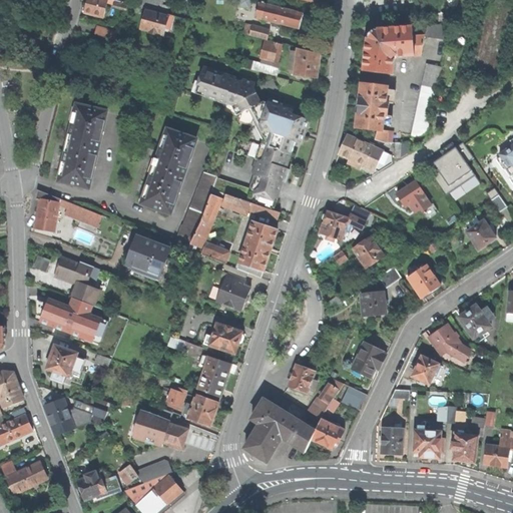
[(104,18),(108,0),(107,0),(87,0),(87,3),(84,12),(104,18)]
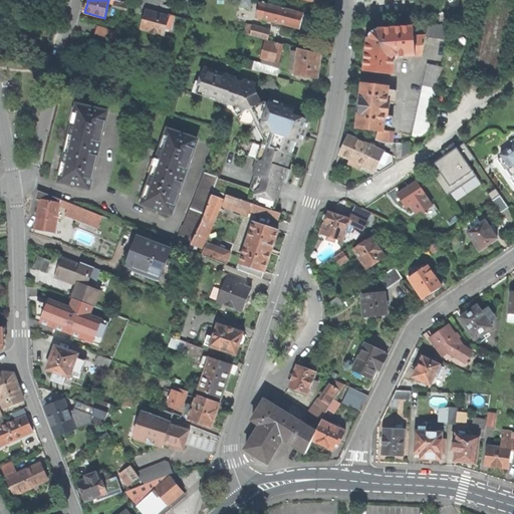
[(126,9),(129,4),(115,0),(113,6),(126,9)]
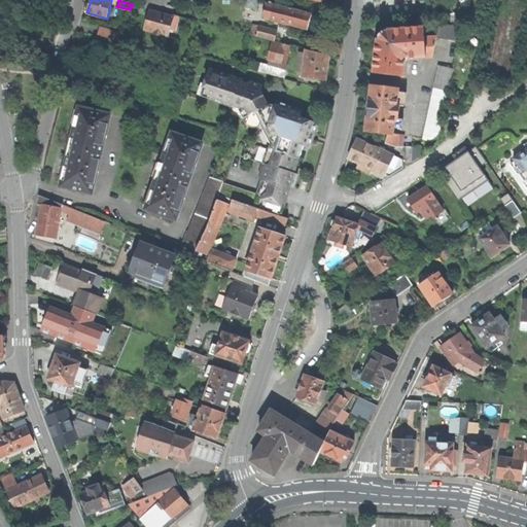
[(165,12),(168,0),(141,0),(140,6),(153,9),(165,12)]
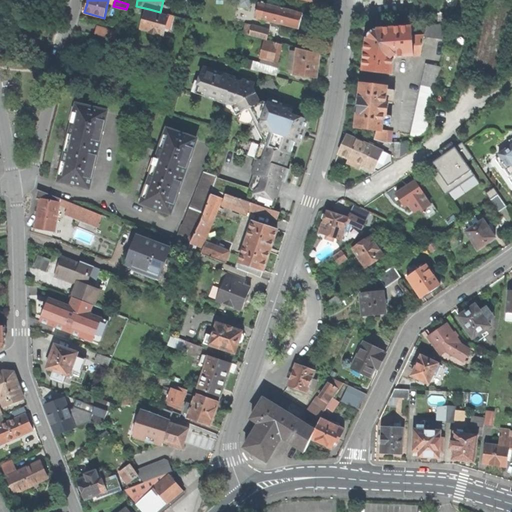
[(300,23),(302,14),(258,3),(254,18),(299,29),(300,23)]
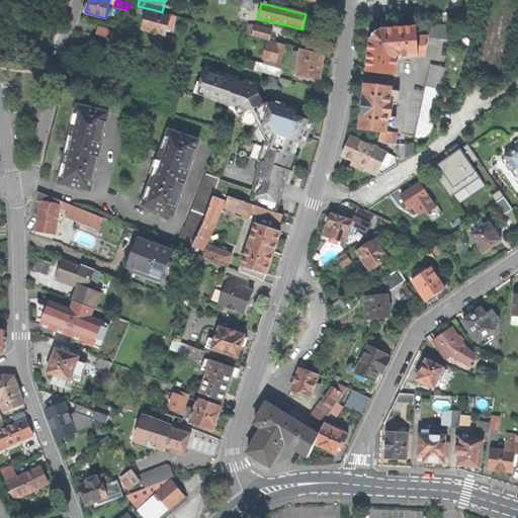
[(173,30),(177,17),(162,12),(151,9),(150,12),(148,11),(146,19),(143,29),(166,35),(168,29),(173,30)]
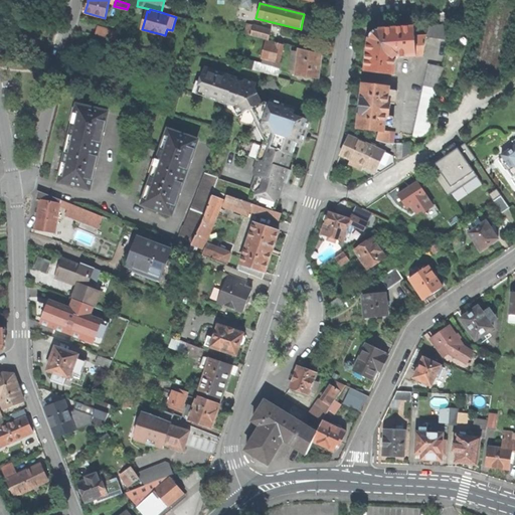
[(426,37),(449,40),(452,23),(428,25),(426,37)]
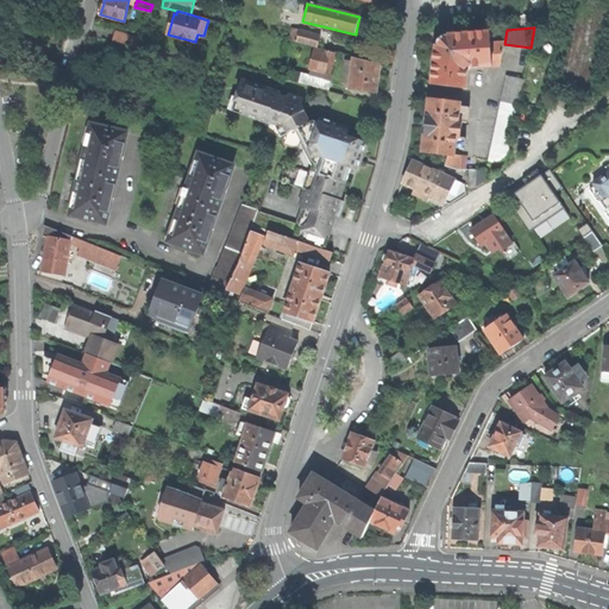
[(316,48),(320,36),(292,29),(289,41),(308,45),(313,46),(314,48),(316,48)]
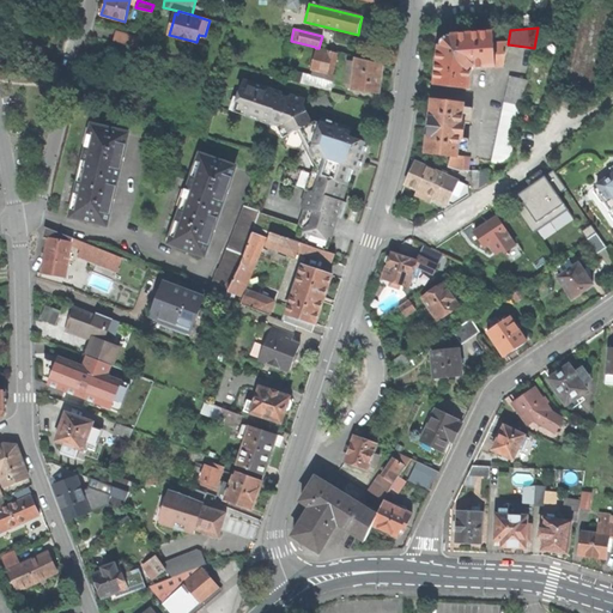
[(140,38),(116,31),(113,42),(115,42),(134,47),(138,48),(140,38)]
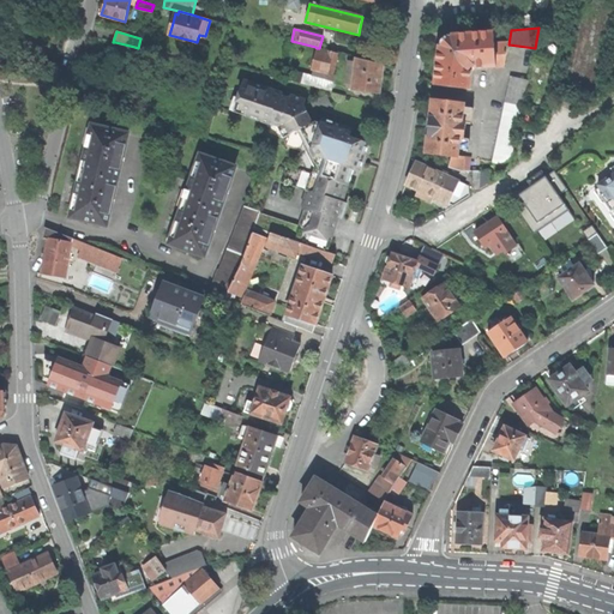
[(434,85),(470,89),(471,72),(469,68),(474,65),(476,68),(504,66),(507,42),(494,43),(493,31),(450,35),(439,46),(437,67),(434,85)]
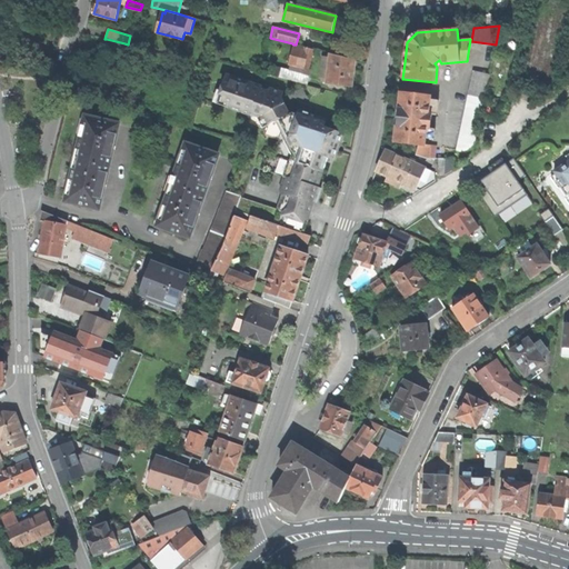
[(121,57),(125,43),(107,39),(103,52),(121,57)]
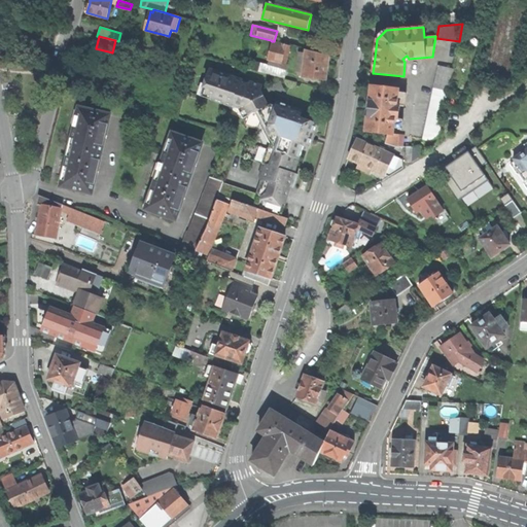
[(286,64),(291,46),(274,41),(272,41),(268,57),(270,57),(279,60),(278,62),(286,64)]
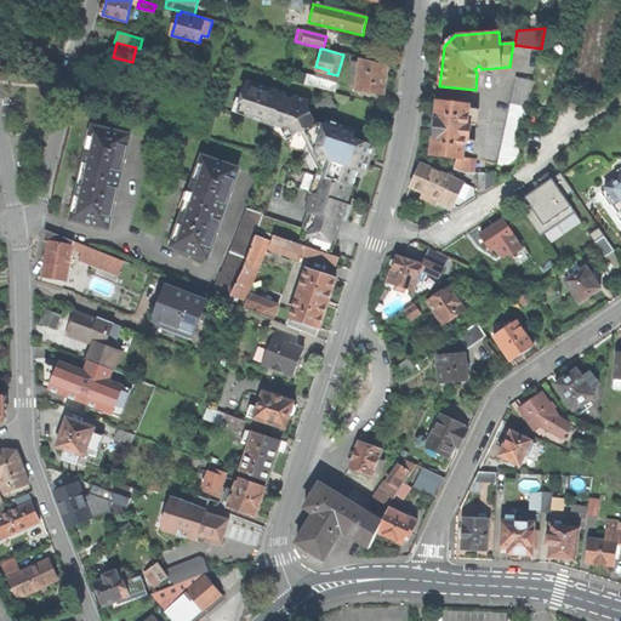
[(388,66),(362,60),(362,64),(354,63),(352,84),(358,85),(358,90),(385,93),(386,84),(388,66)]
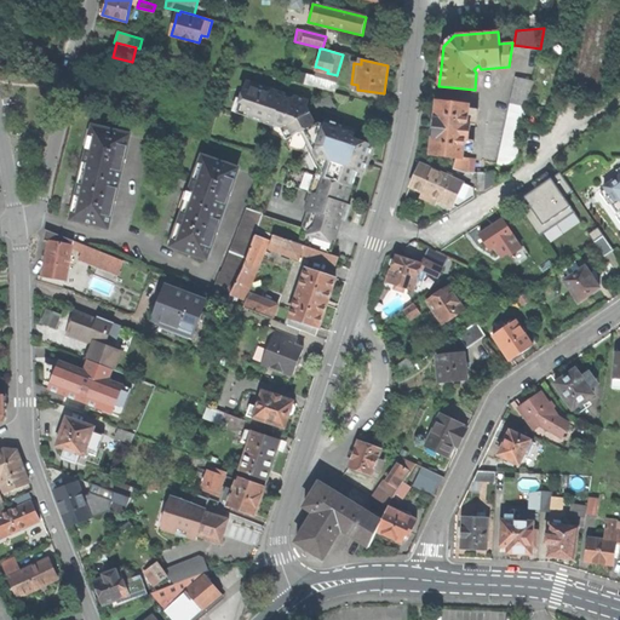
[(339,76),(337,75),(327,73),(328,70),(317,67),(315,78),(337,84),(339,76)]
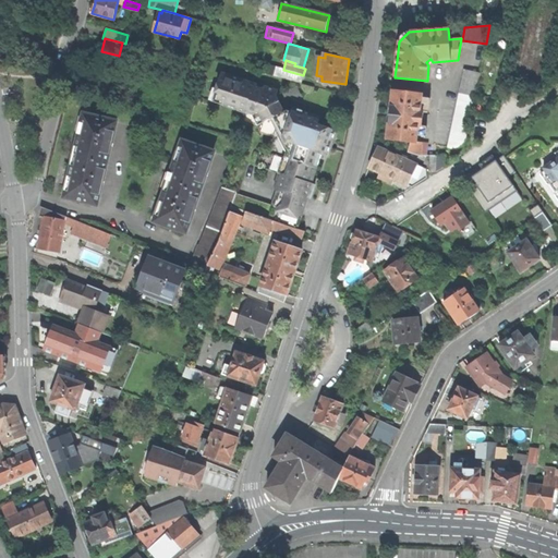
[(283,70),(267,65),(265,73),(301,83),(303,75),(283,70)]
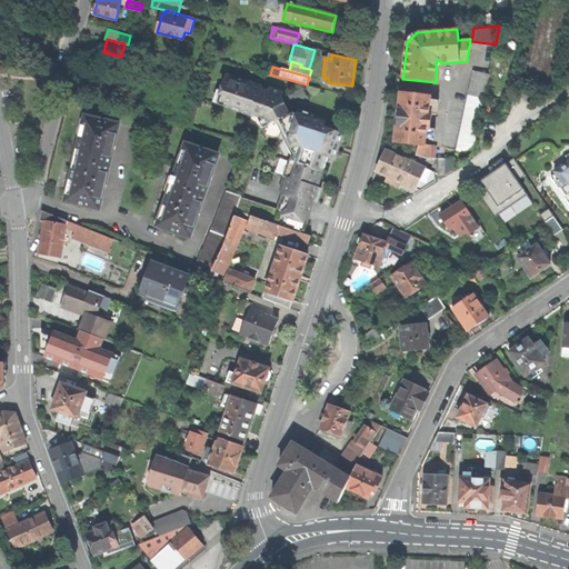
[(489,75),(472,71),(468,95),(483,98),(489,75)]
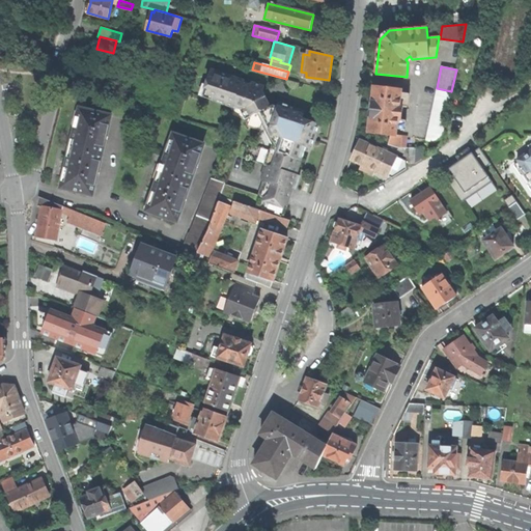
[(246,80),(212,68),(207,83),(212,85),(214,101),(234,108),(235,109),(241,110),(246,107),(252,116),(259,113),(264,121),(270,122),(277,137),(262,178),(264,183),(260,196),(225,184),(221,197),(231,200),(284,218),(295,188),(297,180),(300,182),(301,178),(302,176),(298,175),(307,146),(313,147),(316,137),(320,124),(303,118),(305,111),(280,103),(279,107),(274,105),(271,107),(266,95),(263,96),(262,94),(261,92),(264,91),(266,86),(253,82),(252,85),(245,83),(246,80)]
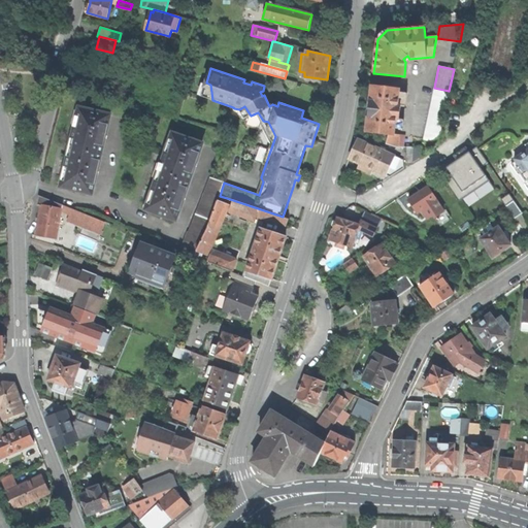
[(111,83),(105,80),(103,89),(109,91),(111,83)]
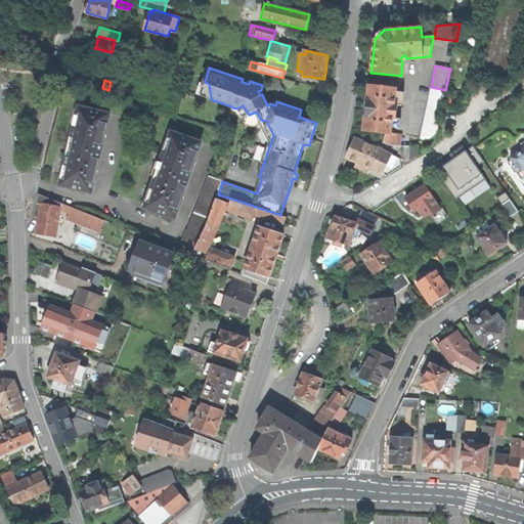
[(363,131),(385,134),(390,135),(390,133),(392,118),(395,118),(396,105),(394,105),(396,89),(369,85),(366,108),(363,131)]
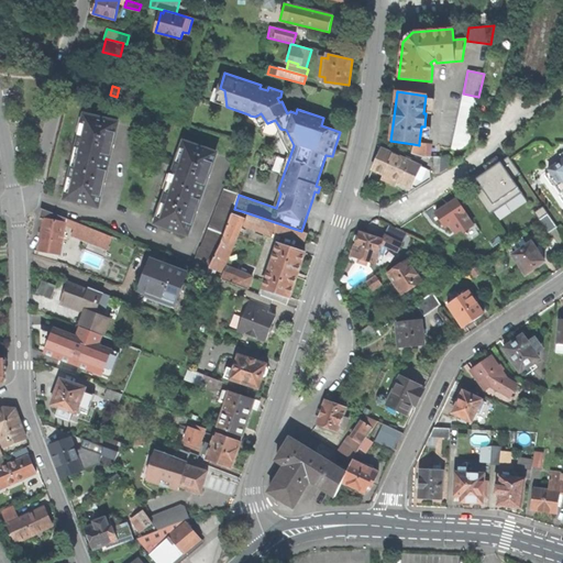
[(467,153),(478,97),(463,94),(451,150),(467,153)]
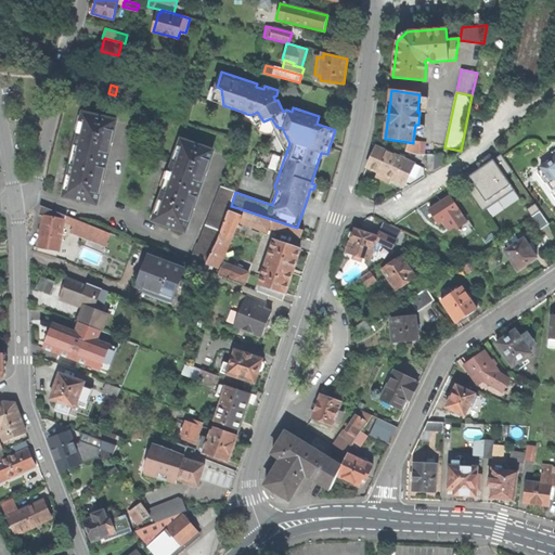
[(115,121),(84,114),(80,131),(71,171),(65,196),(97,204),(115,121)]
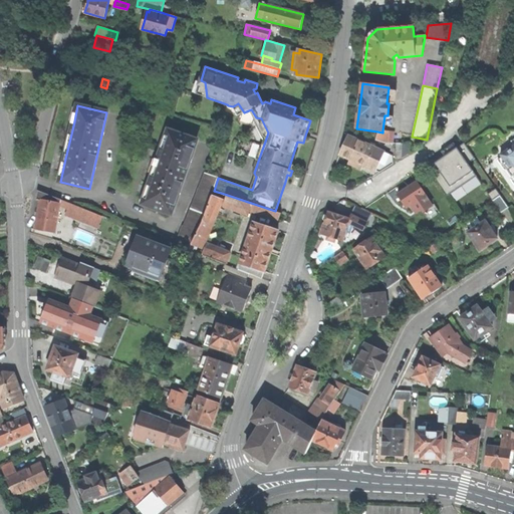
[(440,115),(434,114),(431,127),(438,130),(440,115)]
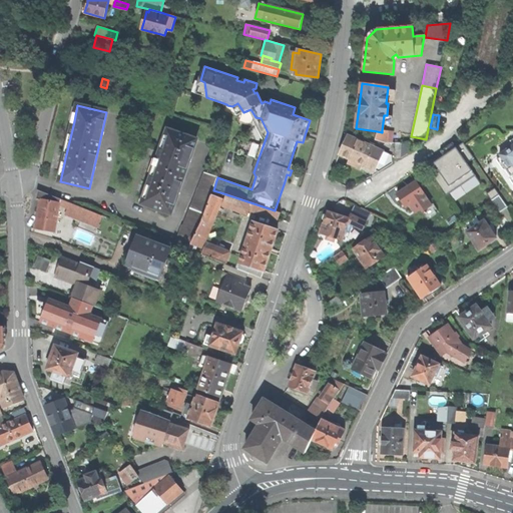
[(196,140),(167,130),(159,154),(149,184),(142,203),(171,213),(196,140)]
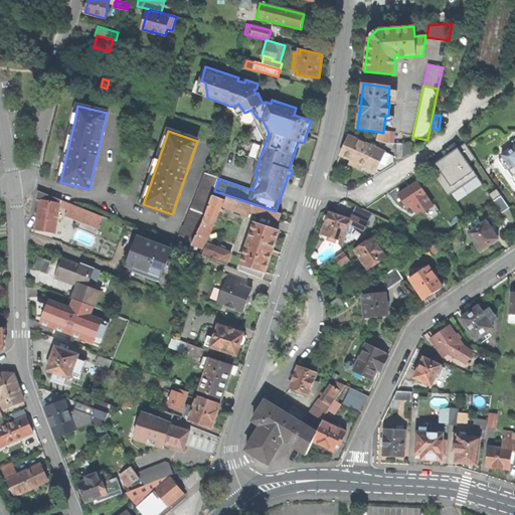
[(387,144),(393,144),(394,133),(383,131),(383,133),(378,132),(376,140),(387,144)]
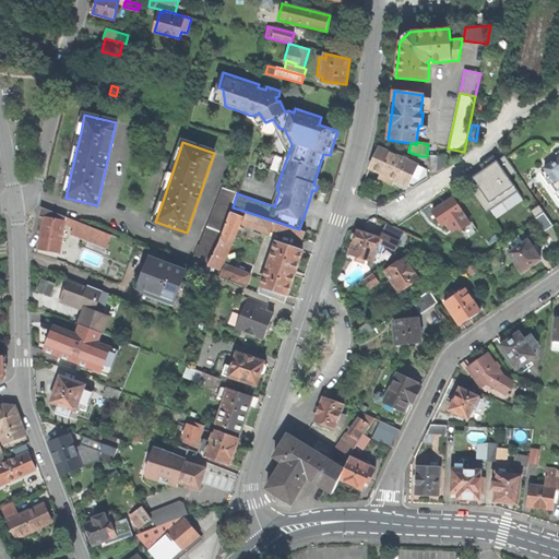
[(413,187),(428,178),(426,169),(379,149),(373,161),(370,169),(382,174),(380,178),(388,181),(390,177),(413,187)]
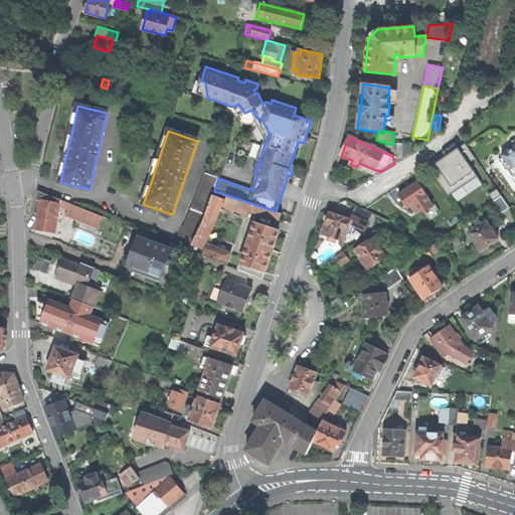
[(397,145),(397,158),(402,158),(408,155),(410,145),(397,145)]
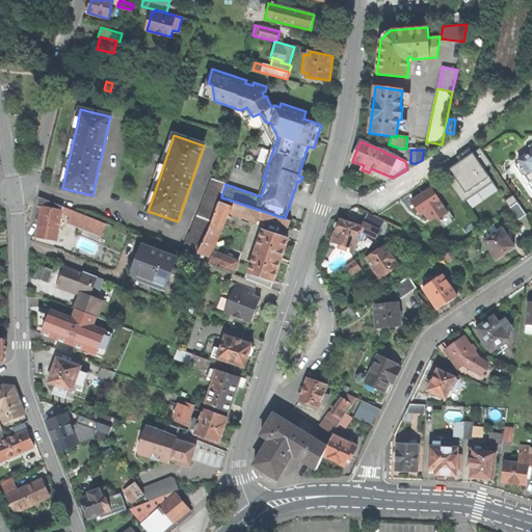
[(474,206),(503,190),(482,152),(449,169),(467,201),(471,198),(474,206)]
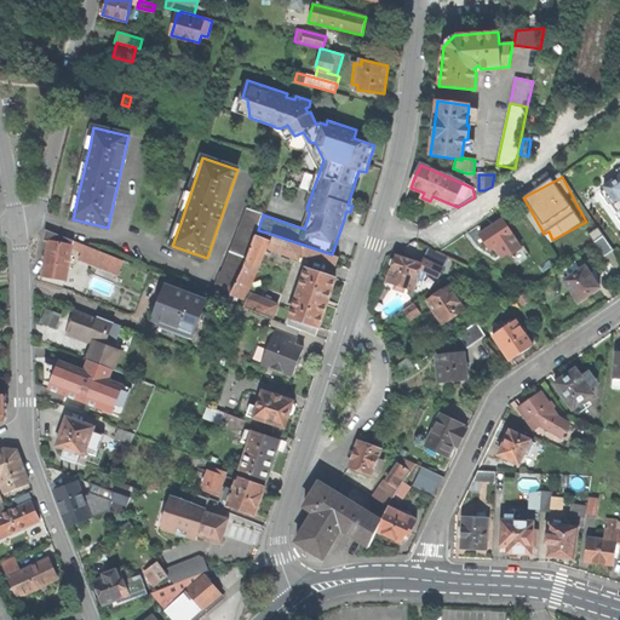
[(619,177),(602,190),(619,217),(619,177)]
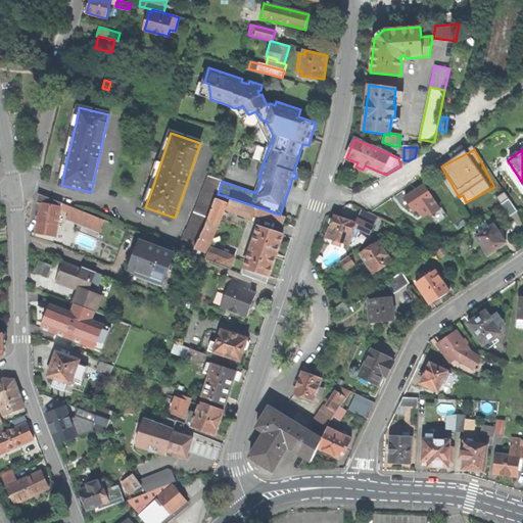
[(216,199),(218,194),(222,181),(223,180),(209,175),(187,230),(186,229),(179,248),(192,254),(195,248),(206,252),(227,204),(216,199)]
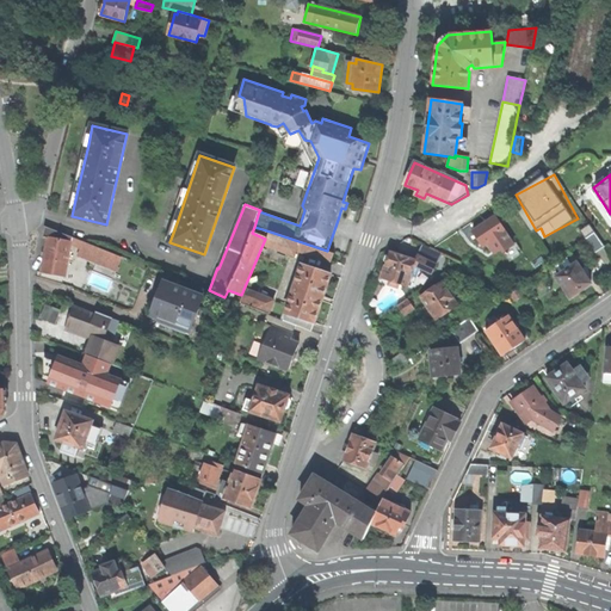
[(485,247),(489,244),(506,232),(495,217),(486,224),(475,232),(485,247)]
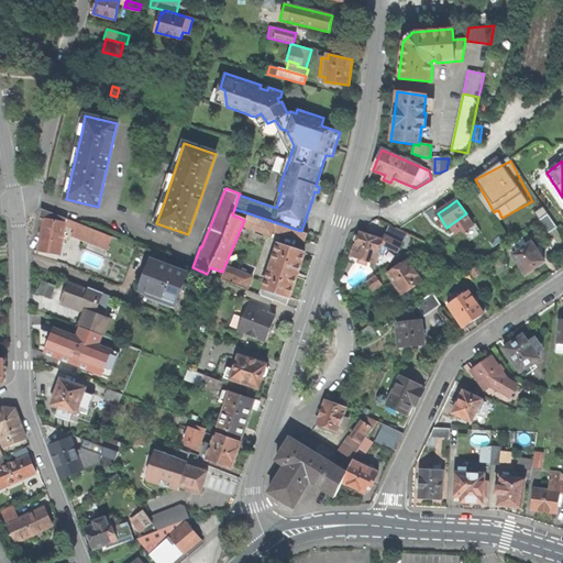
[(65,225),(66,219),(42,209),(40,219),(44,220),(42,230),(39,251),(61,255),(65,225)]
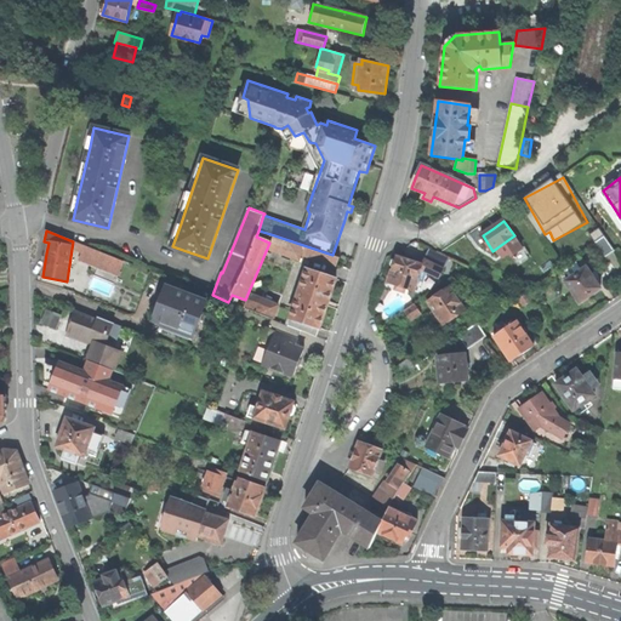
[(332,255),(271,234),(269,238),(274,239),(271,250),(300,260),(301,254),(337,266),(340,257),(332,255)]
